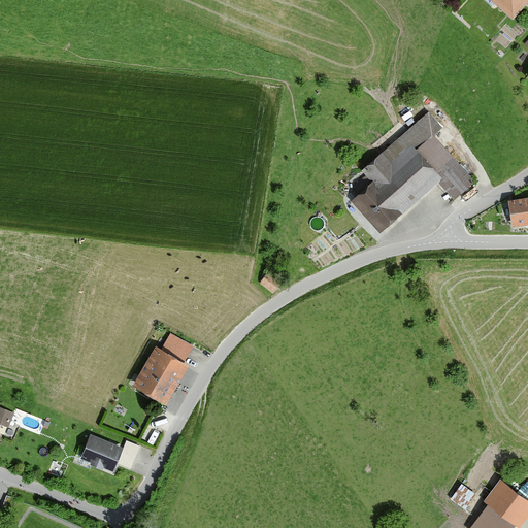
[(527,0),(487,0),(513,23),(527,4),(527,0)]
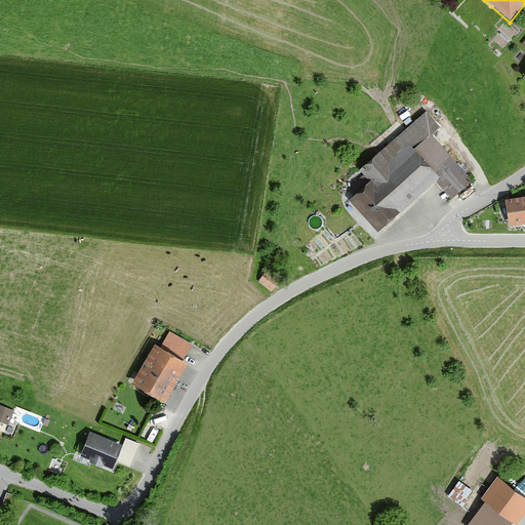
[(438,130),(422,114),(358,172),(366,182),(347,200),(377,234),(434,183),(451,202),(472,183),(430,136),(438,130)]
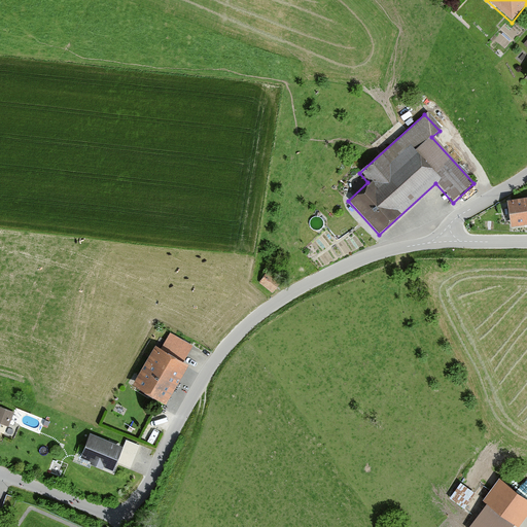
[(526,222),(526,199),(510,202),(513,225),(526,222)]
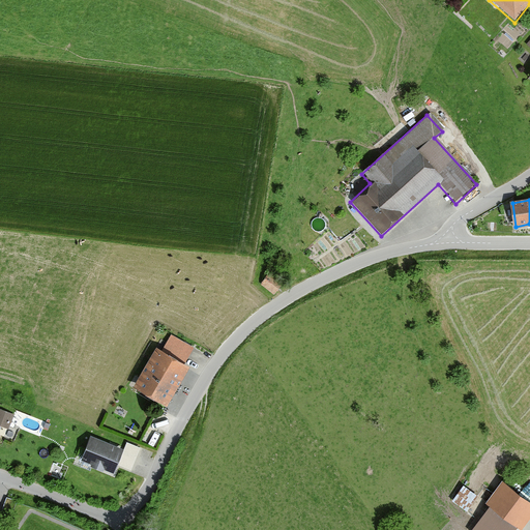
[(193,349),(170,335),(160,351),(154,347),(129,389),(165,410),(188,369),(183,365),(193,349)]
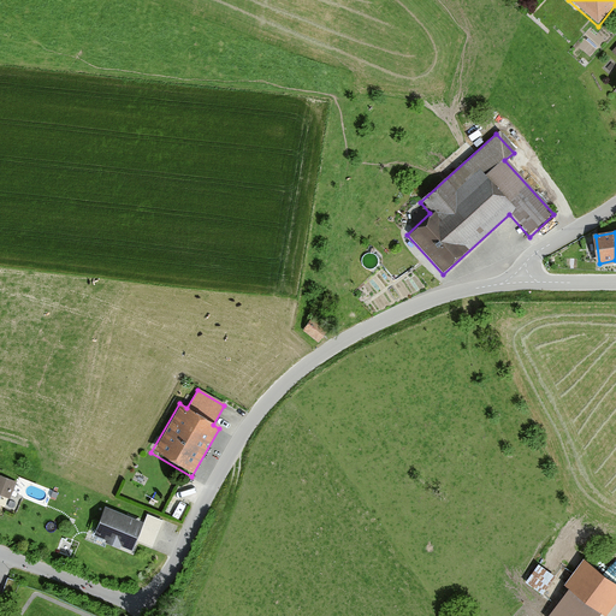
[(15,483),(0,477),(0,493),(10,497),(15,483)]
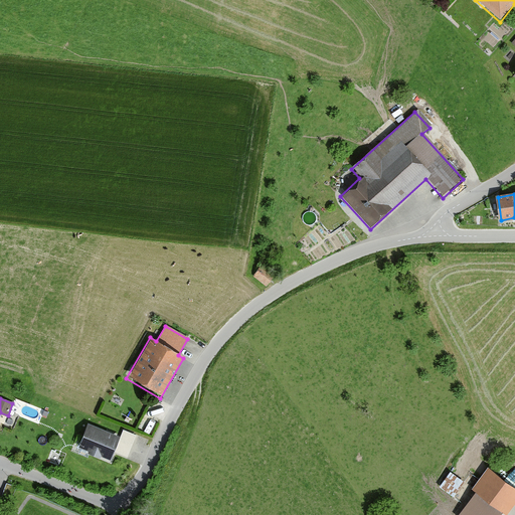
[(109,461),(119,438),(87,424),(76,448),(88,453),(87,455),(99,460),(100,457),(109,461)]
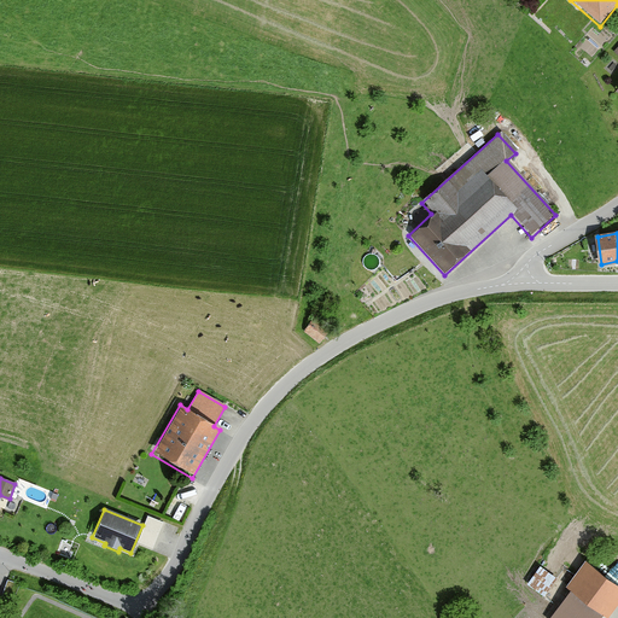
[(138,540),(153,547),(164,520),(150,514),(138,540)]
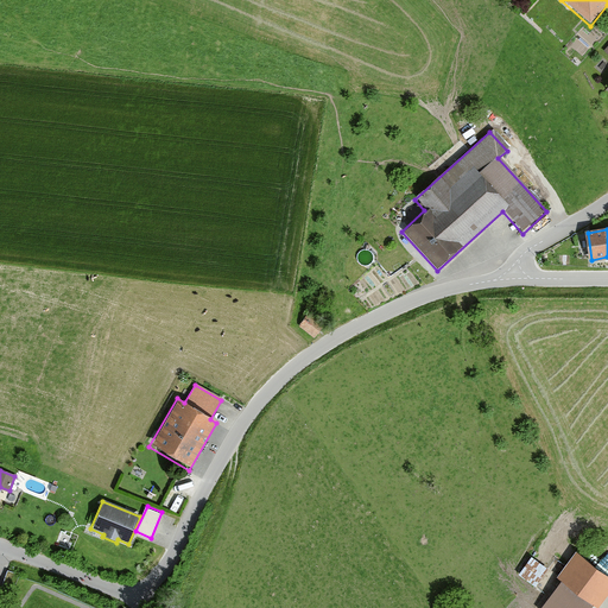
[(595,607),(607,590),(607,577),(572,553),(556,578),(559,581),(540,607),(588,607),(590,606),(594,607),(595,607)]
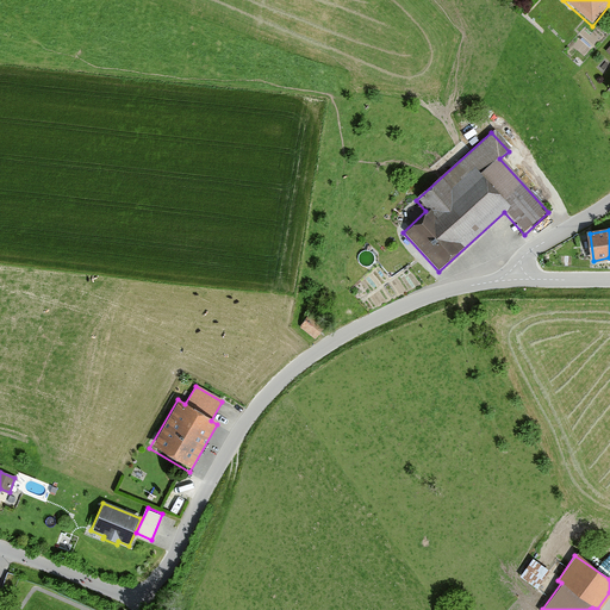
[(522,576),(537,586),(549,567),(534,556),(522,576)]
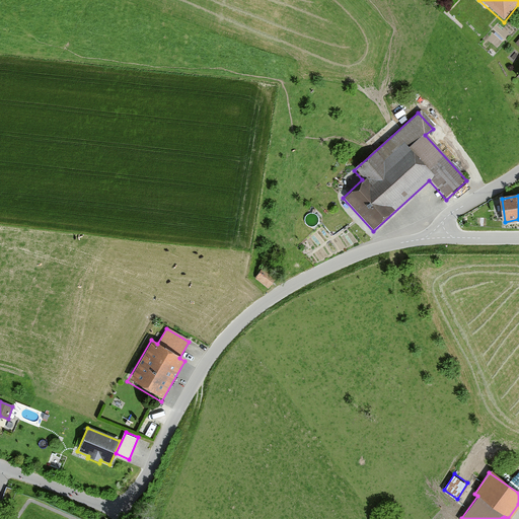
All buildings are outlined.
